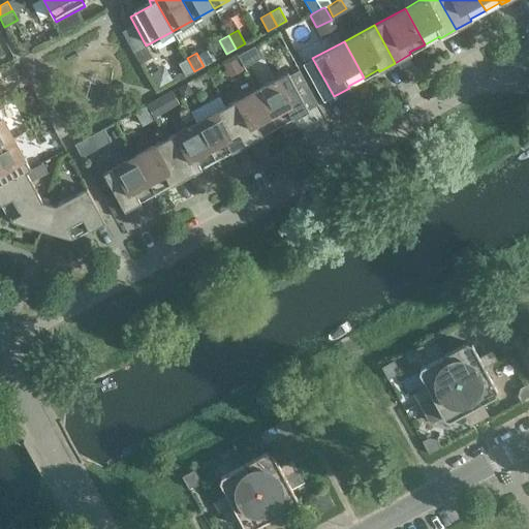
[(238,57),(223,64),(229,74),(244,67),(238,57)]
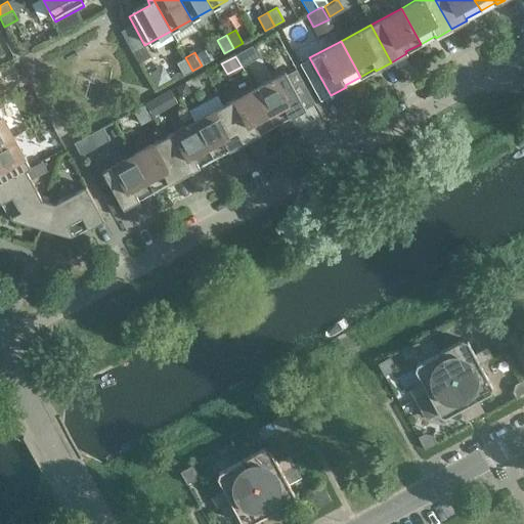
[(192,71),(185,57),(176,62),(183,76),(192,71)]
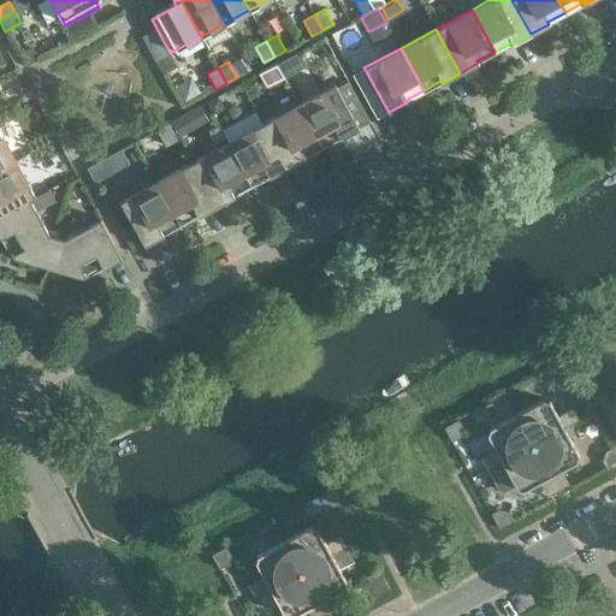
[(335,84),(298,104),(321,146),(338,136),(339,138),(359,129),(335,84)]
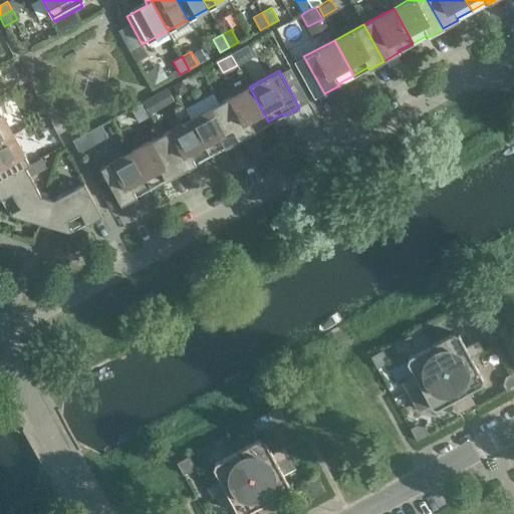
[(183,80),(172,85),(178,96),(185,92),(187,87),(183,80)]
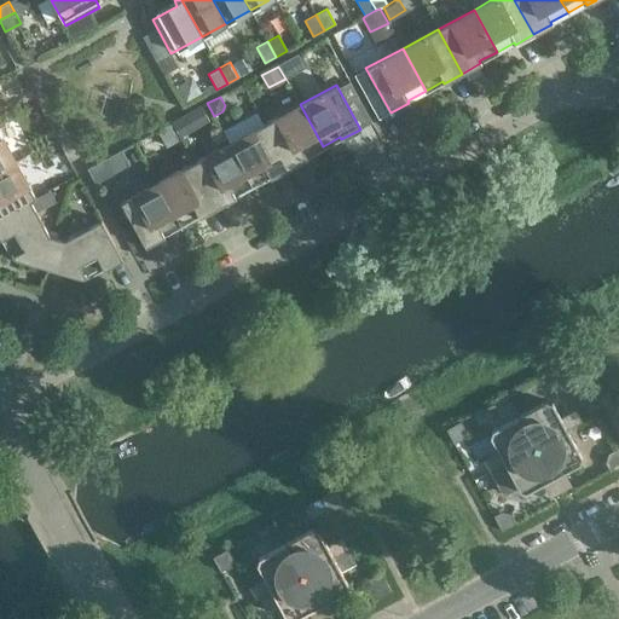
[(323,146),(300,104),(264,123),(289,168),(307,158),(305,156),(323,146)]
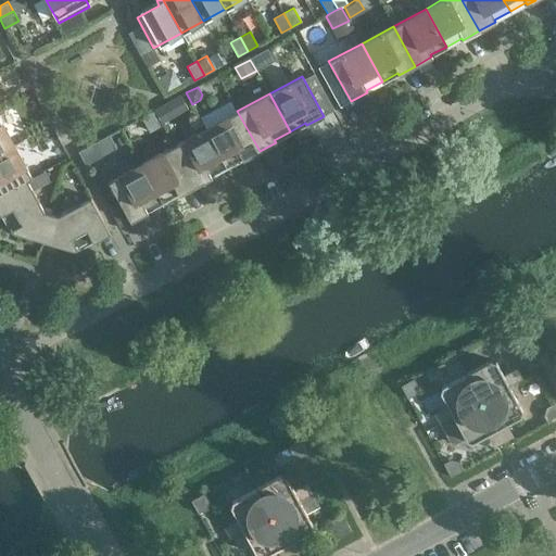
[(166,103),(155,110),(163,125),(175,118),(166,103)]
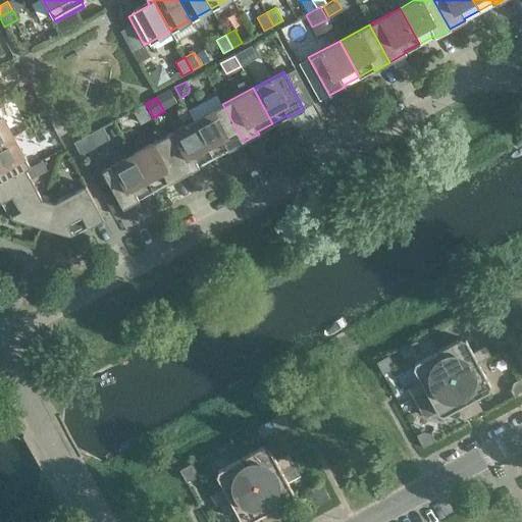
[(144,104),(133,110),(141,124),(152,118),(144,104)]
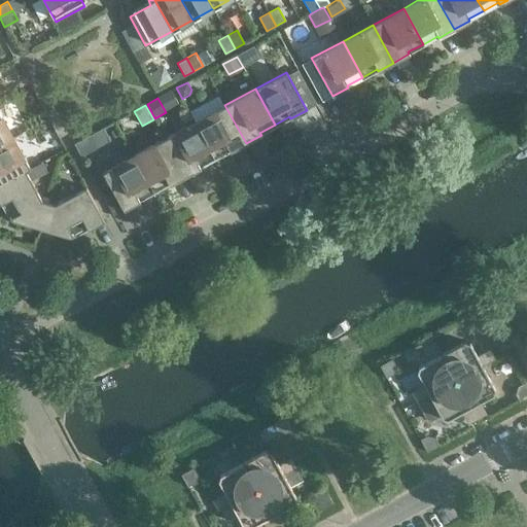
[(246,143),(224,105),(195,121),(214,157),(229,149),(231,151),(246,143)]
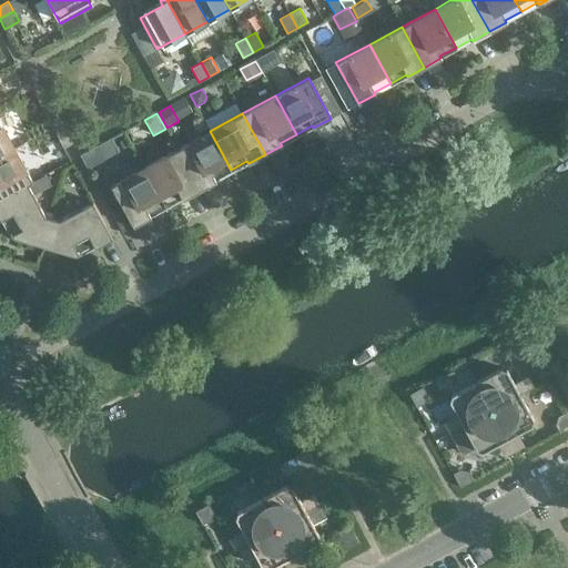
[(0,155),(14,148),(0,121),(0,155)]
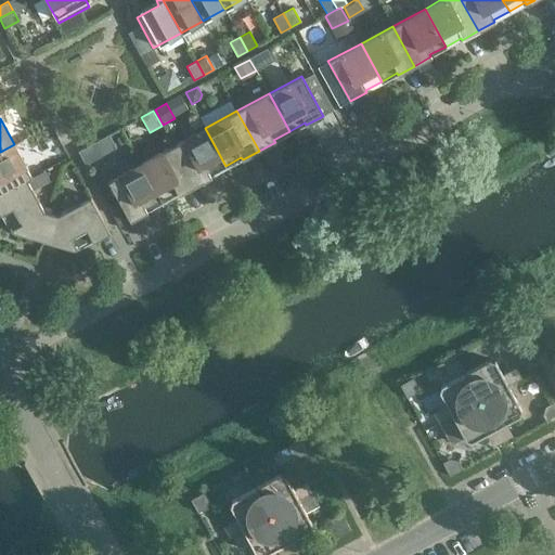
[(226,166),(205,128),(172,146),(195,186),(211,177),(209,175),(226,166)]
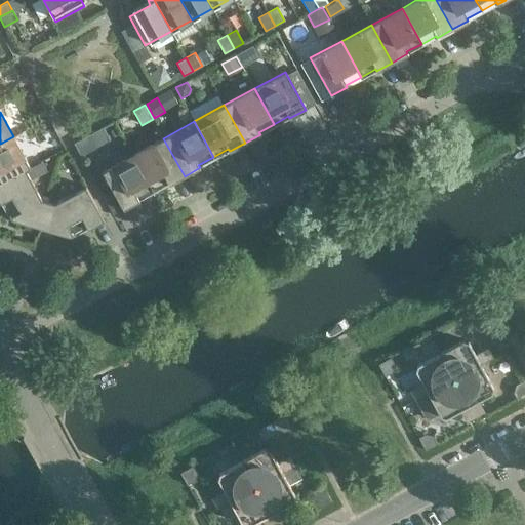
[(89,135),(75,144),(81,156),(95,148),(89,135)]
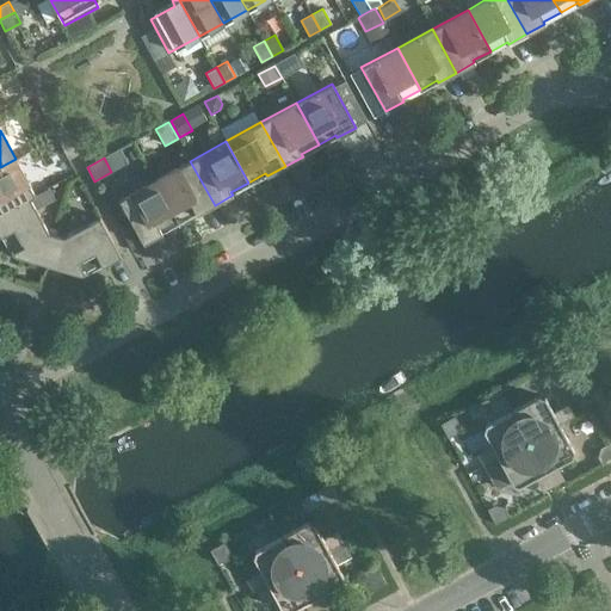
[(35,195),(16,159),(0,167),(0,213),(30,197),(30,198),(35,195)]
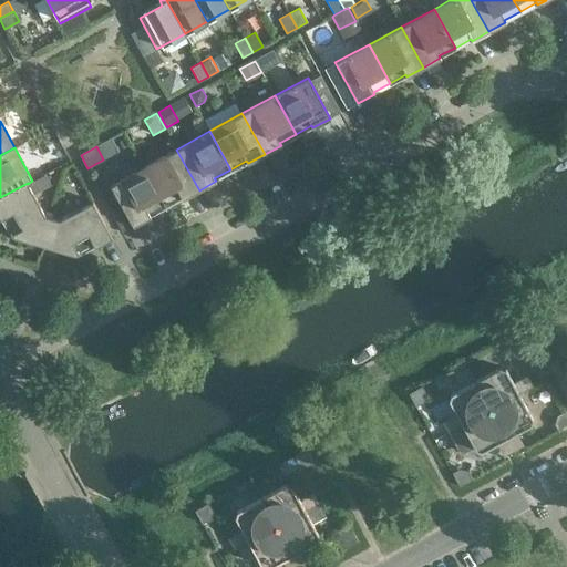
[(199,191),(176,150),(144,167),(165,206),(181,197),(183,199),(199,191)]
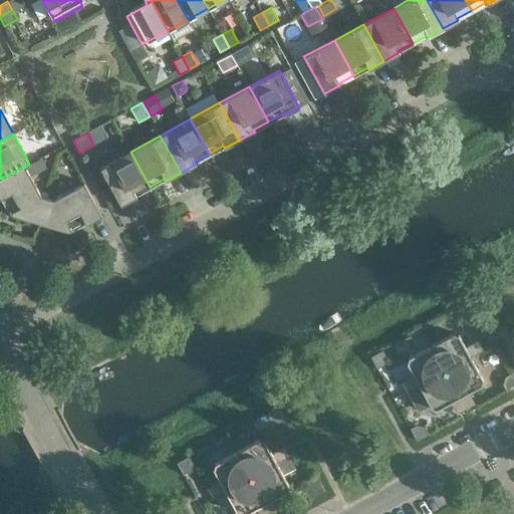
[(150,187),(131,152),(100,168),(120,205),(137,197),(135,194),(150,187)]
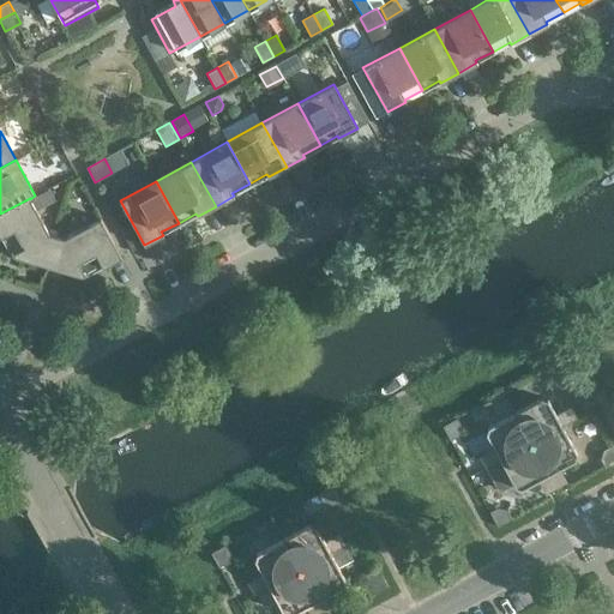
[(38,194),(43,203),(53,198),(48,190),(38,194)]
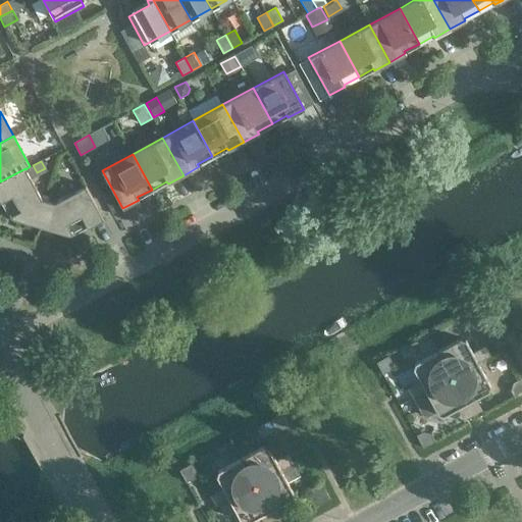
[(42,199),(25,169),(25,168),(0,181),(0,201),(0,202),(2,201),(11,217),(40,226),(48,200),(42,199)]
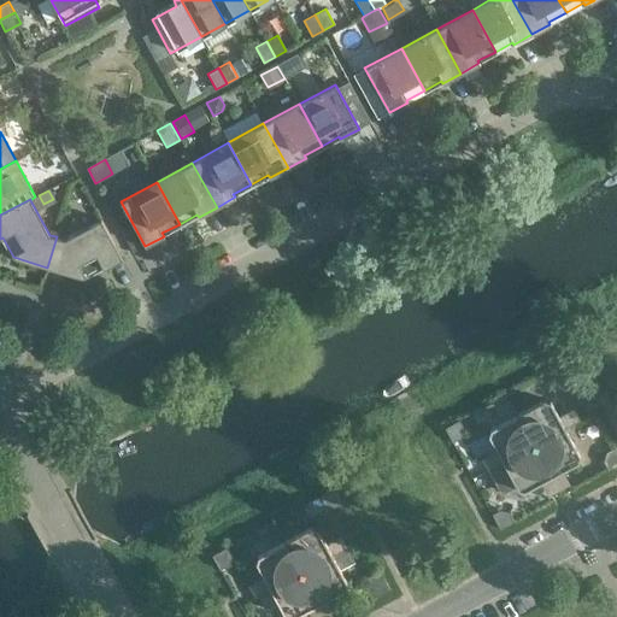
[(64,239),(57,236),(47,268),(82,277),(101,266),(103,269),(122,258),(100,219),(64,239)]
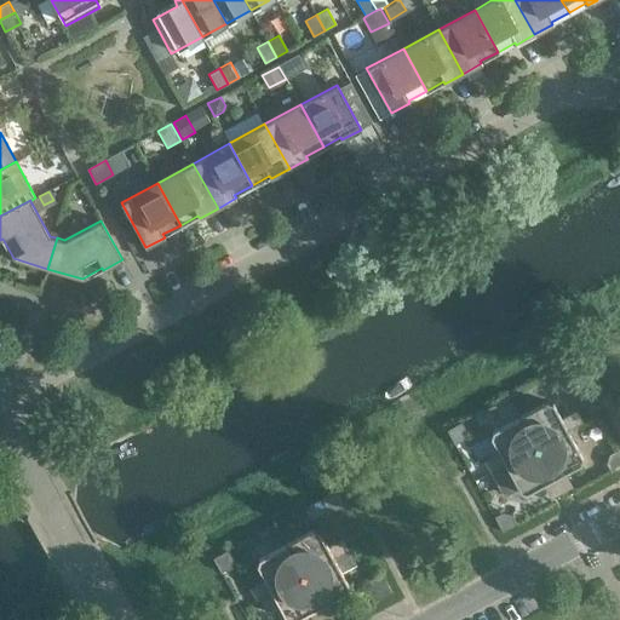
[(578,377),(569,362),(555,371),(560,379),(569,382),(578,377)]
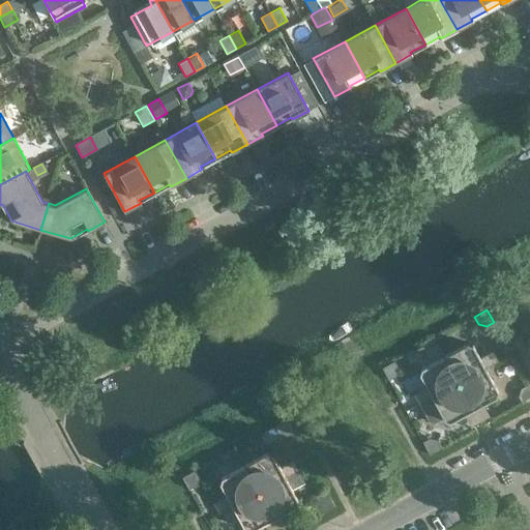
[(467,343),(443,355),(458,382),(484,367),(486,369),(498,361),(497,360),(494,362),(489,353),(479,358),(472,345),(467,343)]
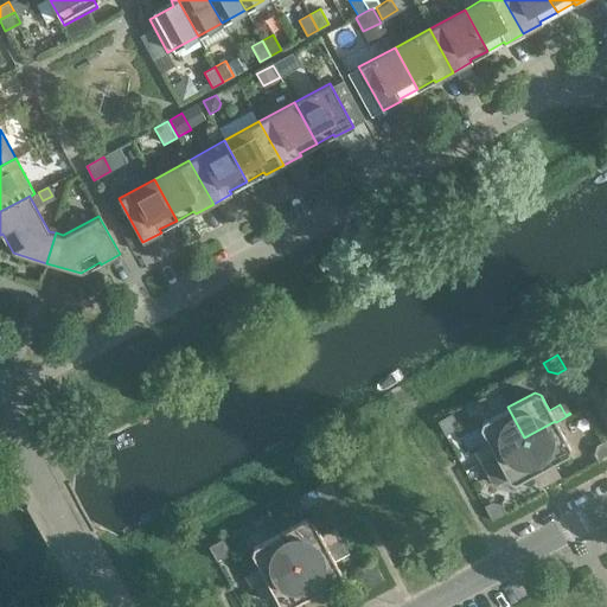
[(481,462),(494,455),(494,454),(524,438),(508,407),(502,395),(487,402),(494,415),(481,422),(479,428),(489,443),(478,449),(483,459),(479,461),(480,464),(481,462)]
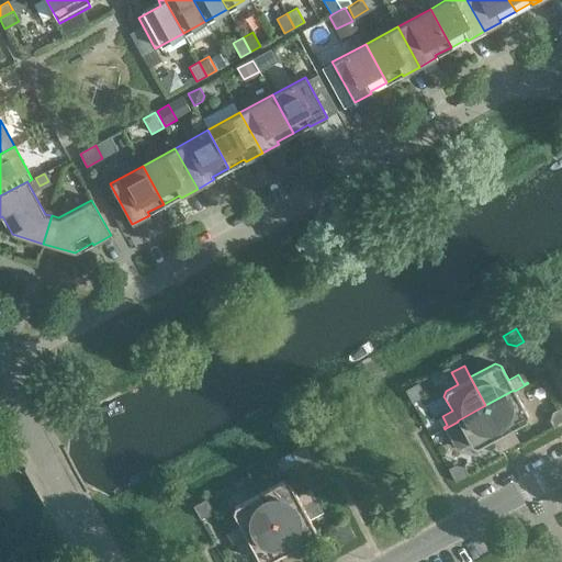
[(422,390),(417,382),(405,390),(412,403),(419,398),(422,390)]
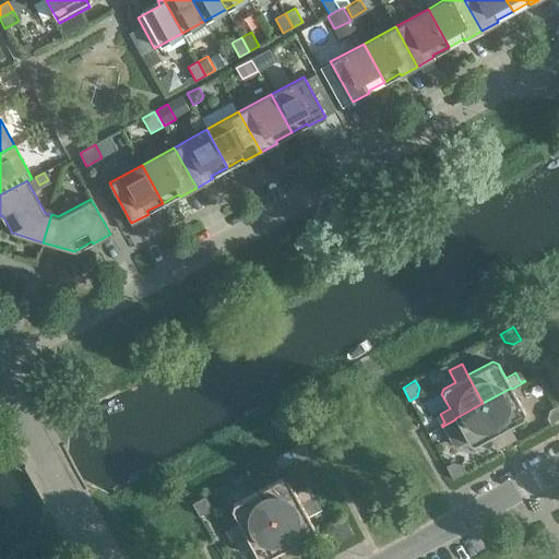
[(524,412),(512,389),(511,388),(483,403),(506,444),(507,444),(504,440),(513,436),(509,426),(523,418),(524,412)]
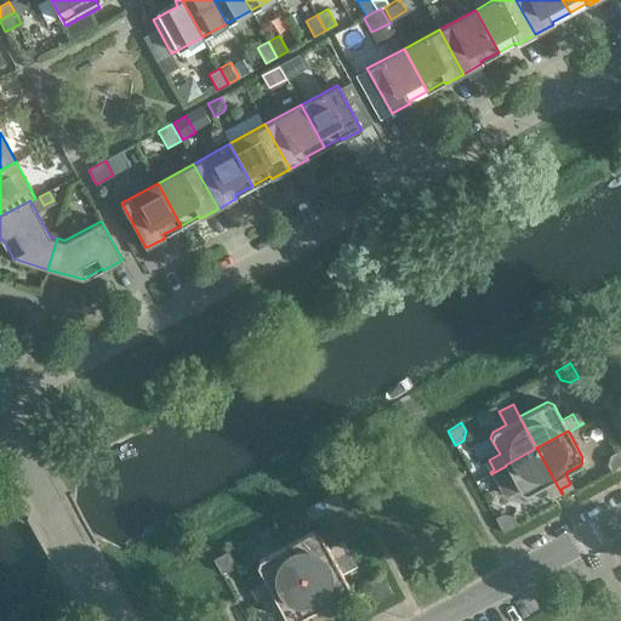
[(493,473),(505,495),(518,488),(520,493),(527,494),(542,485),(548,496),(559,490),(560,495),(562,494),(536,448),(506,465),(506,466),(493,473)]
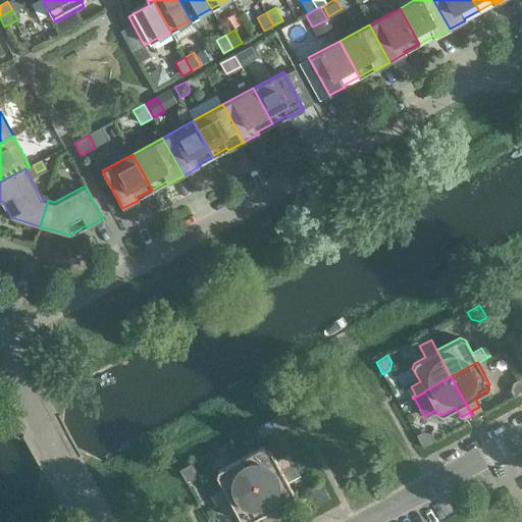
[(521,393),(521,382),(520,378),(513,382),(510,390),(514,398),(521,393)]
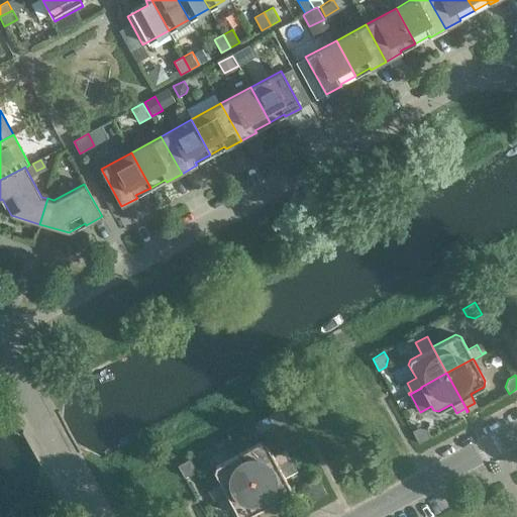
[(287,421),(280,409),(268,415),(272,422),(280,424),(287,421)]
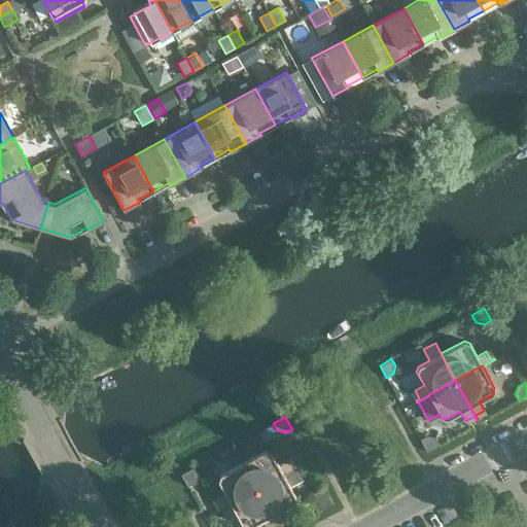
[(427,435),(420,440),(427,452),(438,445),(435,438),(427,435)]
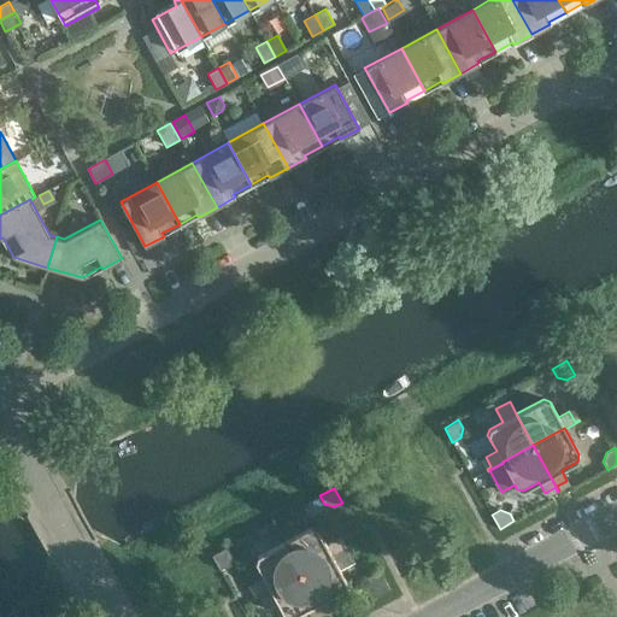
[(311,527),(283,541),(300,573),(331,556),(347,548),(346,546),(341,548),(336,539),(325,544),(317,528),(311,527)]
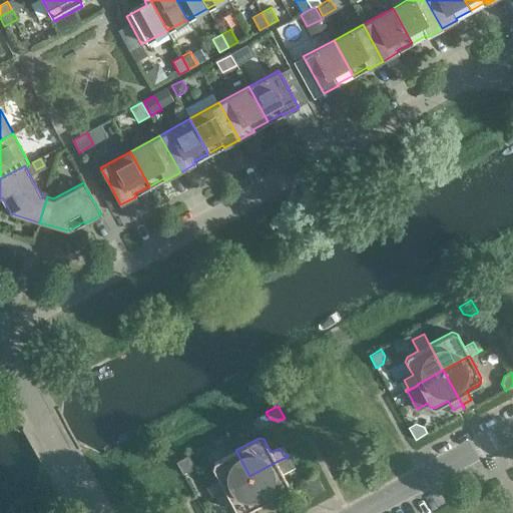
[(249,476),(235,450),(213,462),(211,467),(219,481),(210,485),(214,494),(211,496),(212,497),(224,490),(249,476)]
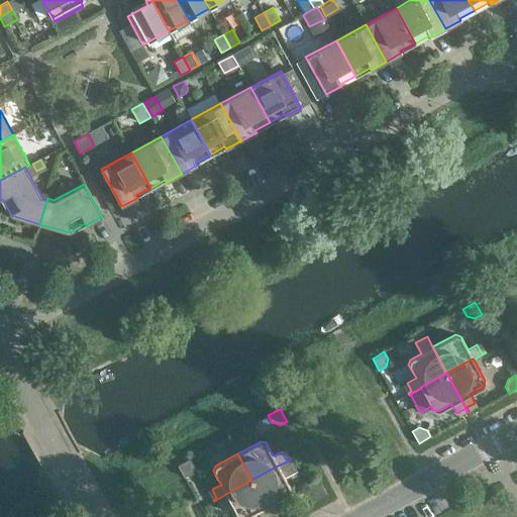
[(193,466),(189,458),(178,464),(184,477),(191,473),(193,466)]
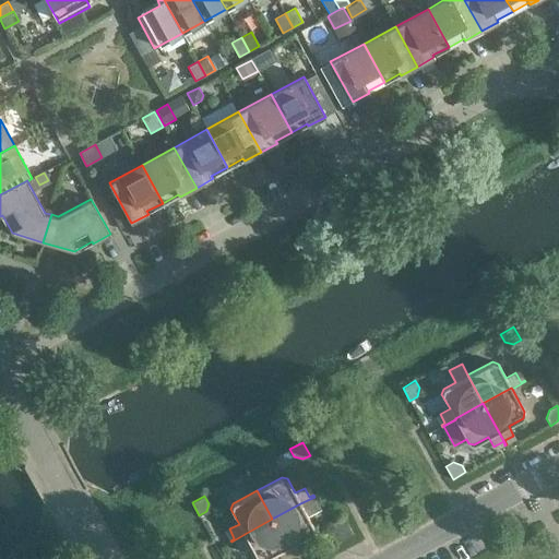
[(300,503),(272,519),(294,558),(295,558),(294,556),(302,550),(298,540),(312,533),(313,527),(307,515),(321,508),(314,497),(300,503)]
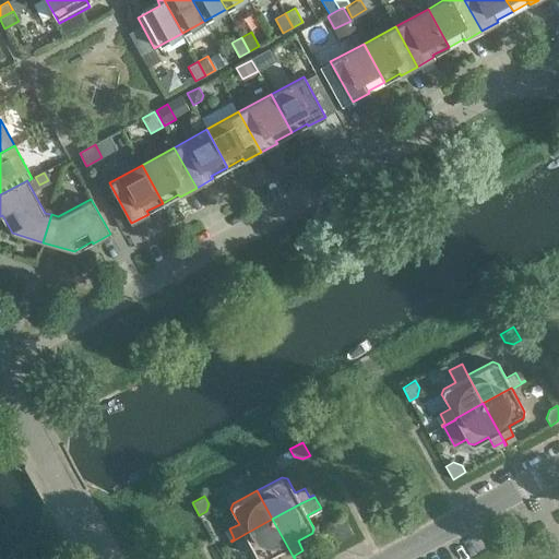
[(294,558),(272,519),(245,534),(258,558),(260,558),(264,558),(277,551),(281,558),(287,558),(292,557),(293,558),(294,558)]
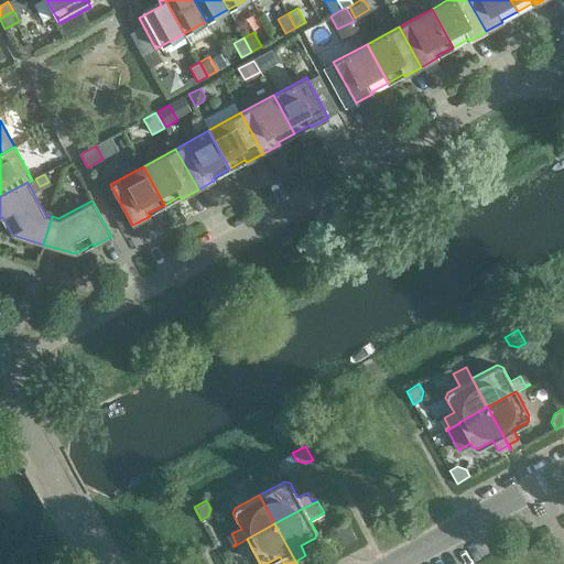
[(356,539),(349,525),(342,530),(338,538),(343,545),(356,539)]
